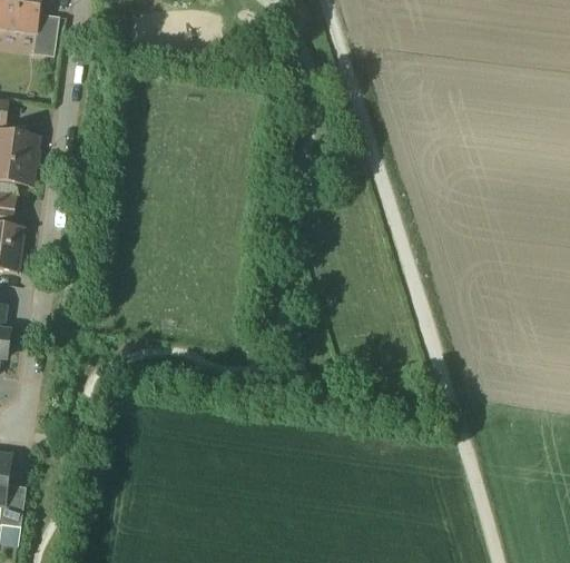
[(0,0),(0,26),(37,32),(38,32),(40,12),(41,0),(0,0)]
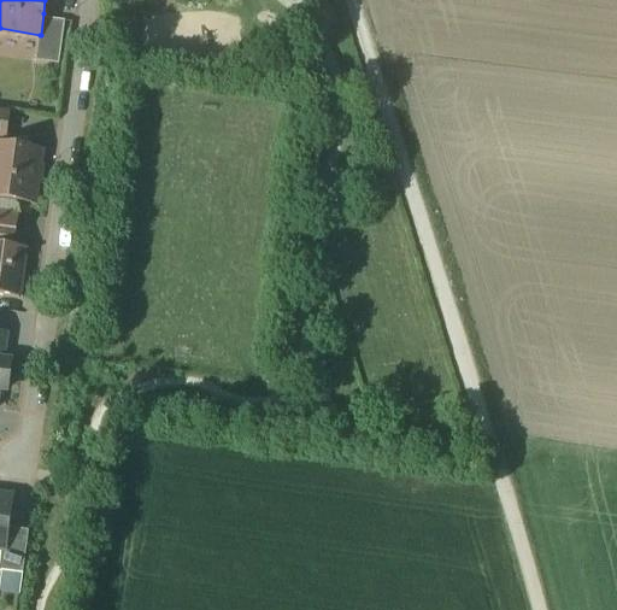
[(65,17),(43,13),(41,35),(40,35),(36,57),(59,59),(65,17)]
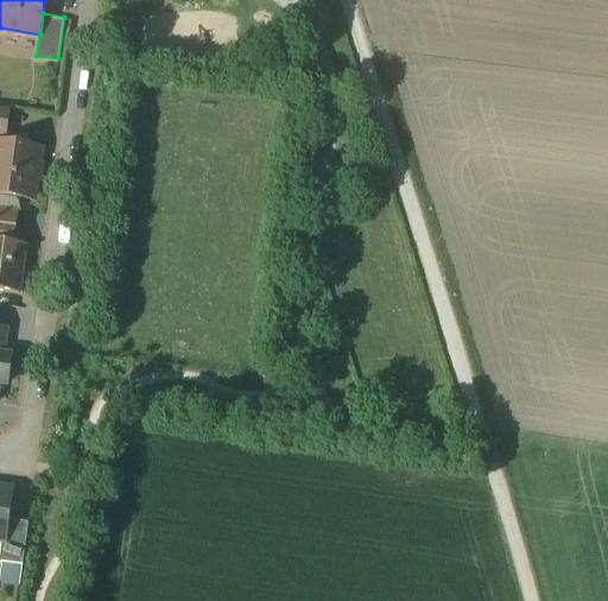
[(39,146),(0,140),(0,190),(32,195),(39,146)]
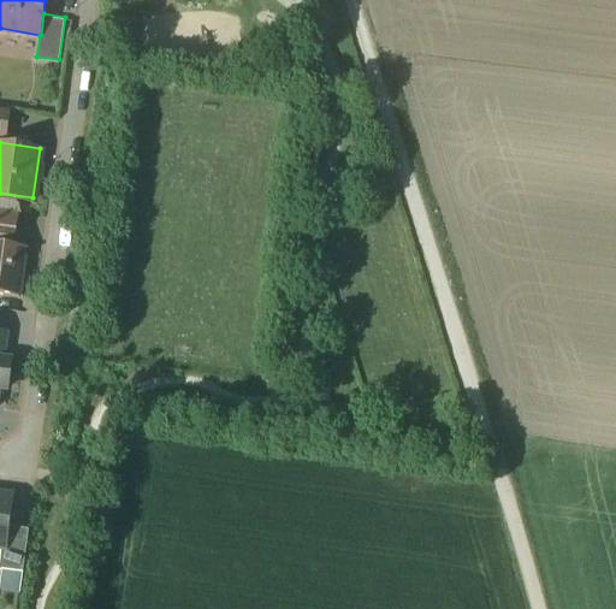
[(18,211),(0,207),(0,241),(15,243),(18,211)]
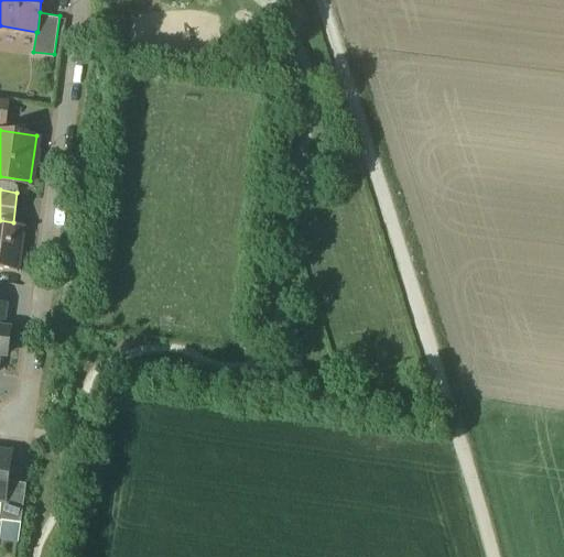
[(13,222),(0,220),(0,265),(18,268),(24,224),(13,222)]
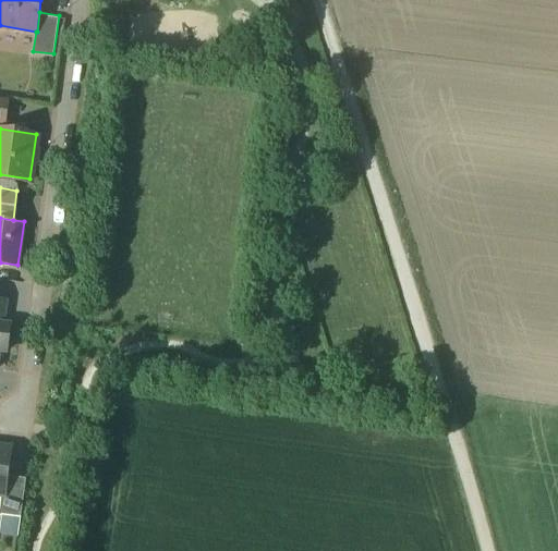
[(0,297),(0,334),(9,335),(10,323),(1,322),(4,298),(0,297)]
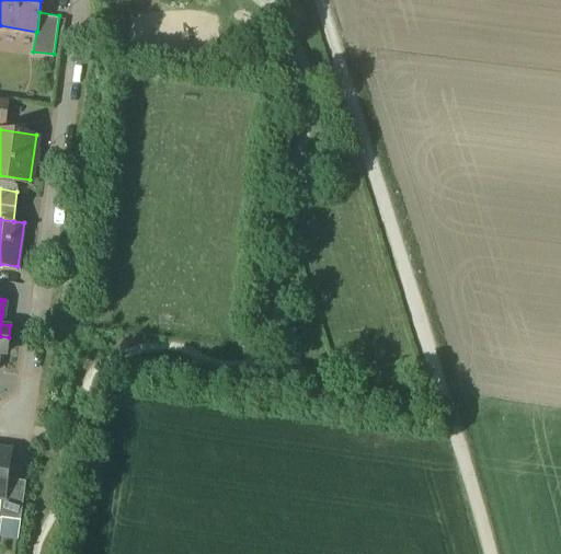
[(10,448),(0,447),(0,494),(2,495),(4,495),(7,475),(10,448)]
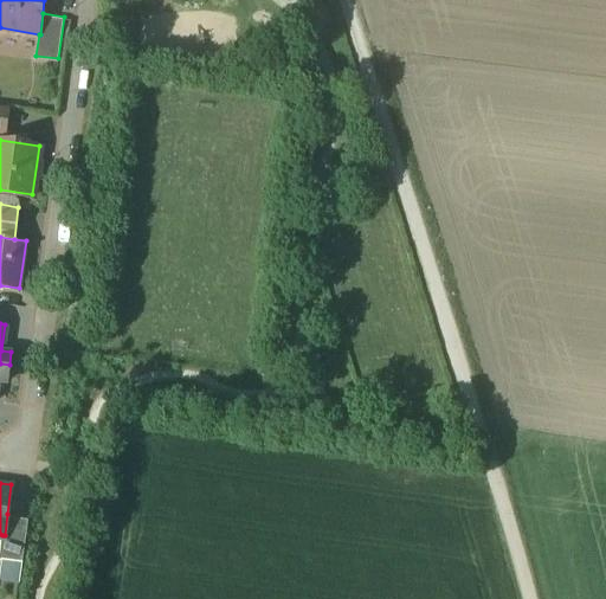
[(28,517),(7,514),(5,535),(2,535),(0,553),(0,555),(23,559),(28,517)]
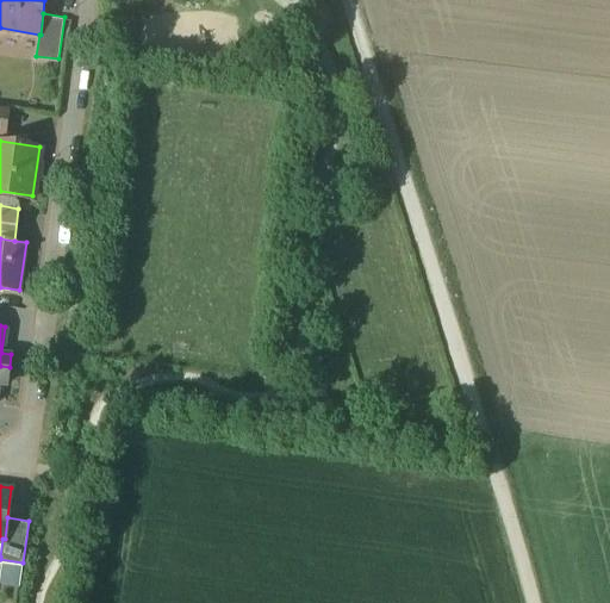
All buildings are outlined.
